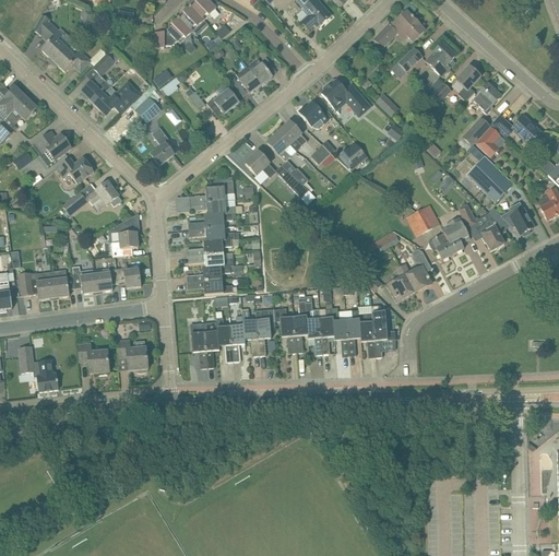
[(216,8),(209,0),(195,0),(190,6),(204,19),(216,8)]
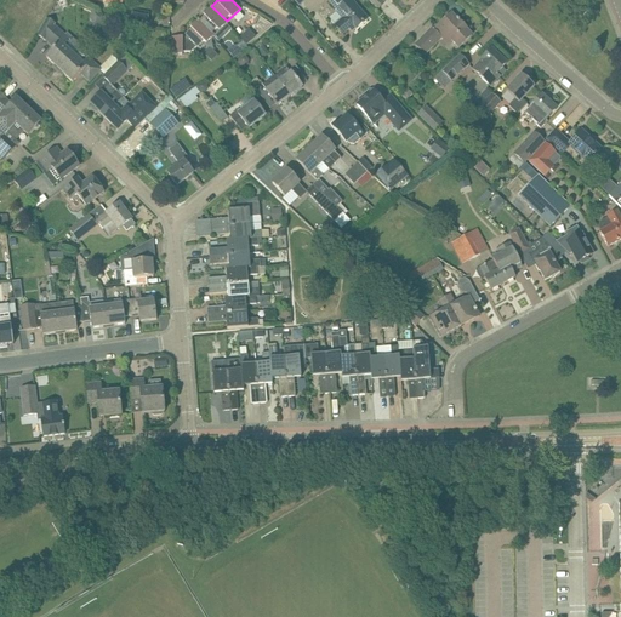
[(339,7),(329,15),(342,30),(348,26),(353,22),(357,26),(368,16),(354,0),(332,0),(339,7)]
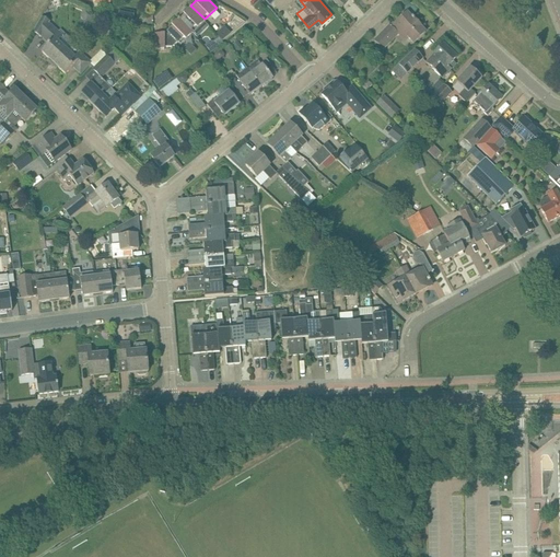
[(193,31),(205,19),(190,6),(189,7),(188,7),(184,9),(185,10),(178,16),(193,31)]
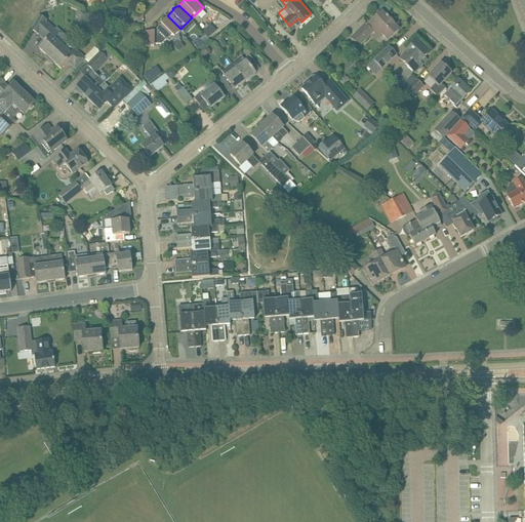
[(113,6),(111,13),(124,16),(126,8),(113,6)]
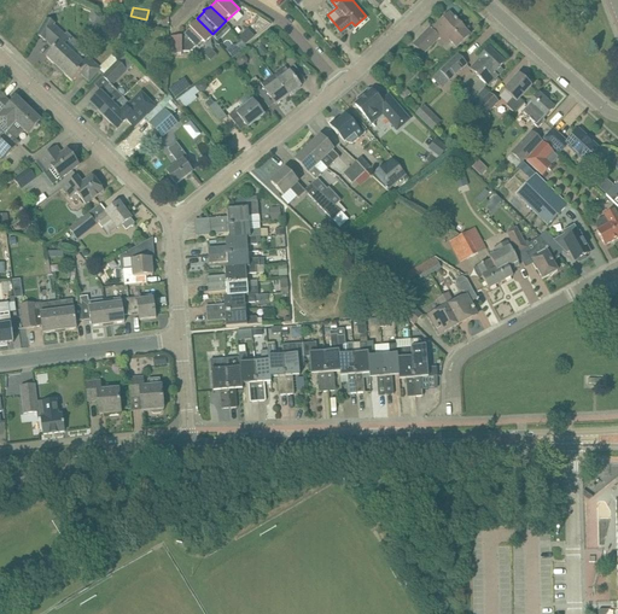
[(458,42),(461,40),(470,31),(465,27),(456,18),(458,17),(455,16),(449,11),(432,27),(430,24),(413,42),(424,52),(444,30),(458,42)]
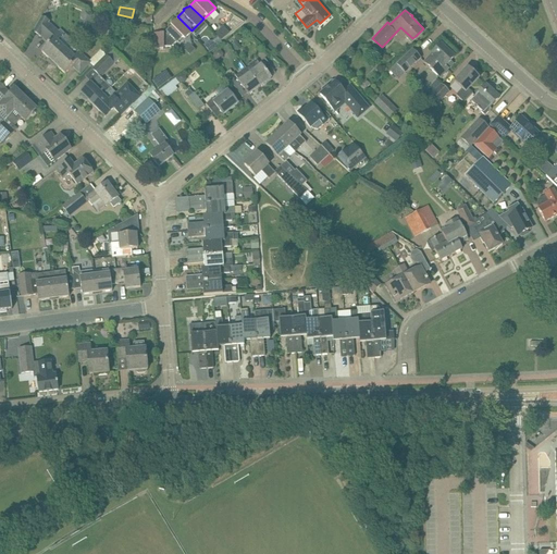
[(33,29),(41,34),(49,21),(50,19),(41,13),(33,29)]
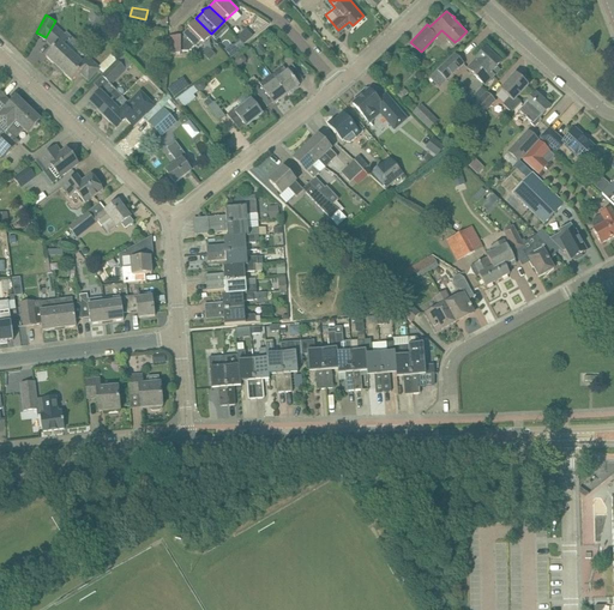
[(258,14),(246,26),(253,34),(269,22),(258,14)]
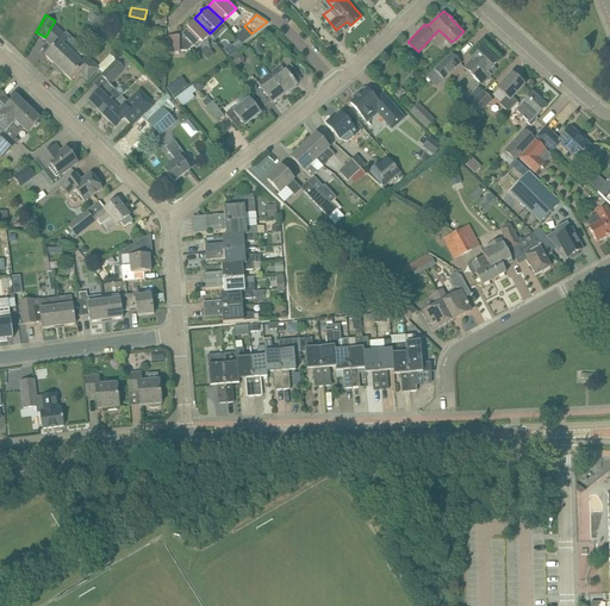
[(210,33),(194,18),(181,31),(184,33),(181,35),(179,36),(179,33),(168,33),(168,51),(180,51),(180,48),(188,48),(193,43),(197,47),(210,33)]
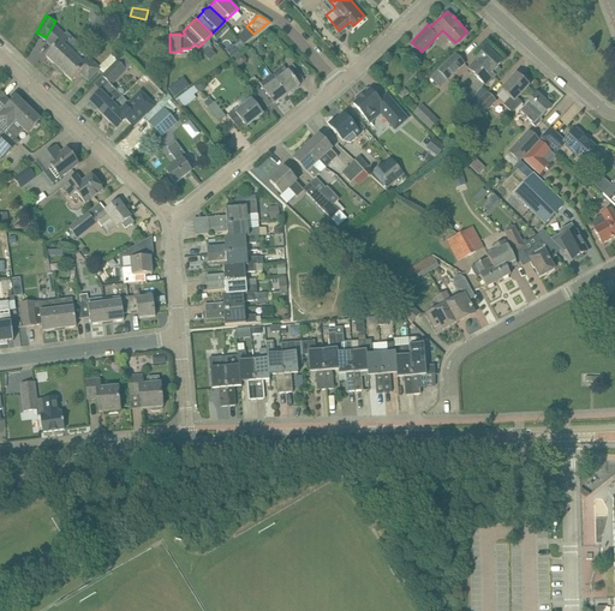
[(46,54),(59,66),(72,52),(64,43),(70,39),(54,23),(46,37),(54,45),(46,54)]
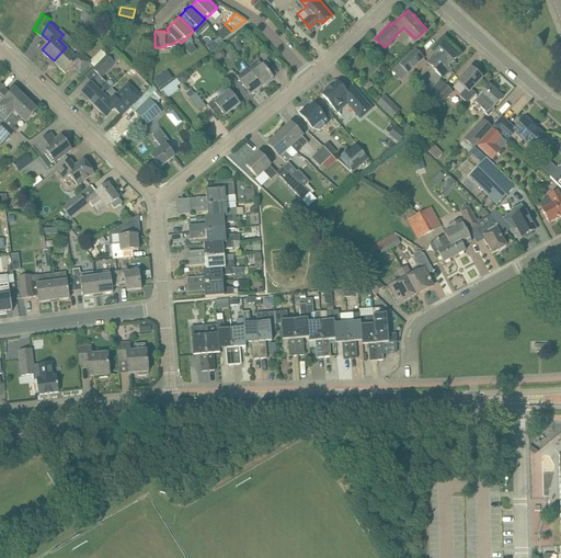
[(225,24),(217,32),(222,38),(231,31),(225,24)]
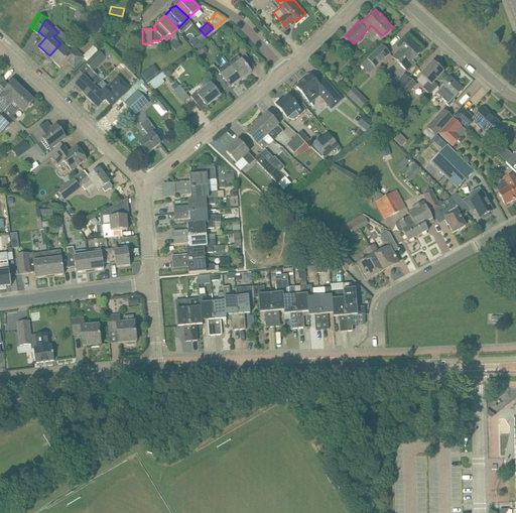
[(60,43),(49,55),(60,66),(68,58),(75,66),(84,55),(73,45),(76,42),(69,35),(60,43)]
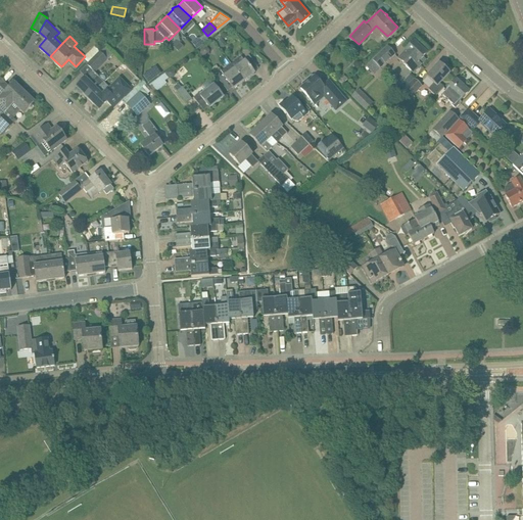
[(415,38),(408,46),(405,49),(406,49),(398,56),(414,69),(425,56),(424,57),(422,56),(427,50),(415,38)]
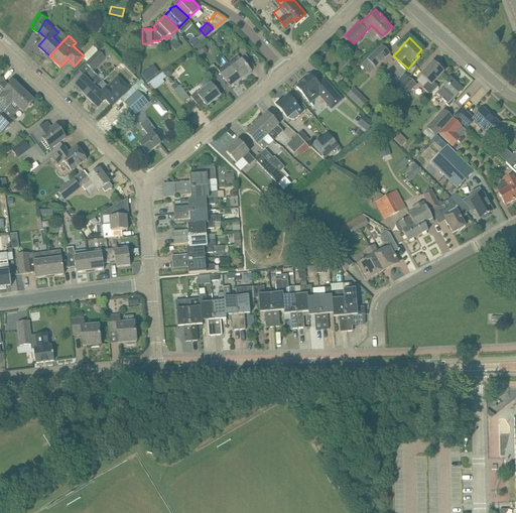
[(382,42),(367,56),(375,65),(385,55),(391,51),(382,42)]
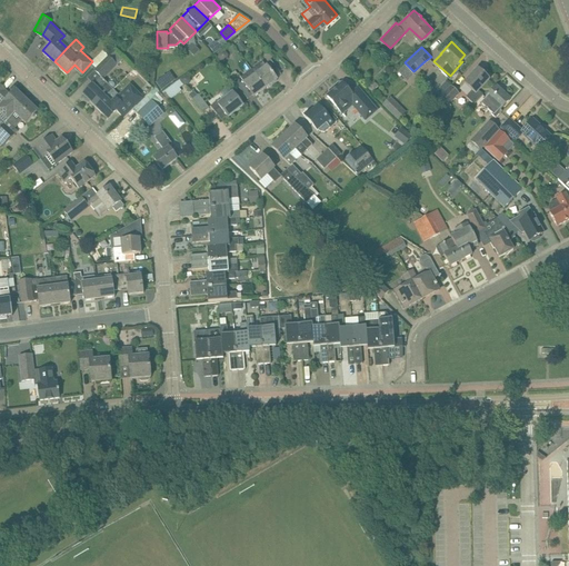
[(117,59),(110,52),(96,67),(102,73),(117,59)]
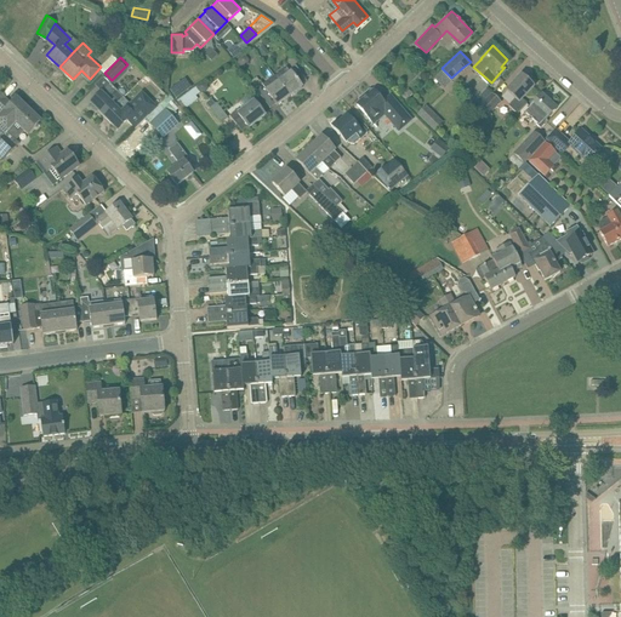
[(286,64),(275,73),(290,93),(302,84),(298,79),(305,74),(296,63),(289,68),(286,64)]
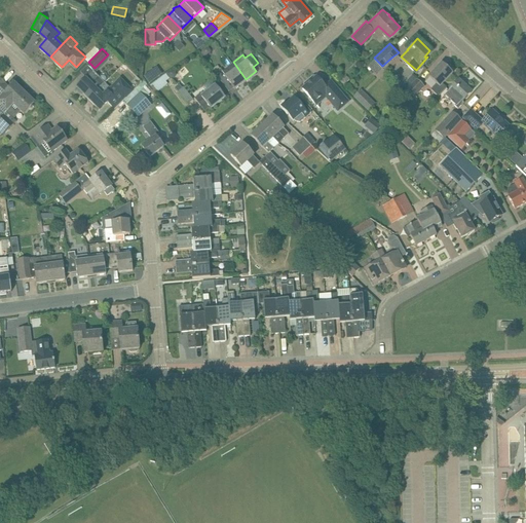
[(246,79),(233,62),(223,69),(221,66),(220,67),(218,64),(213,68),(226,86),(231,82),(235,87),(246,79)]
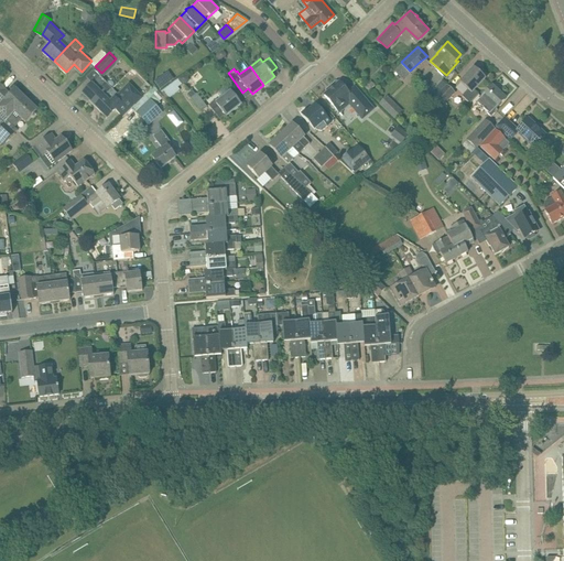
[(474,66),(466,74),(461,79),(468,86),(463,93),(470,100),(478,90),(475,87),(485,76),(474,66)]
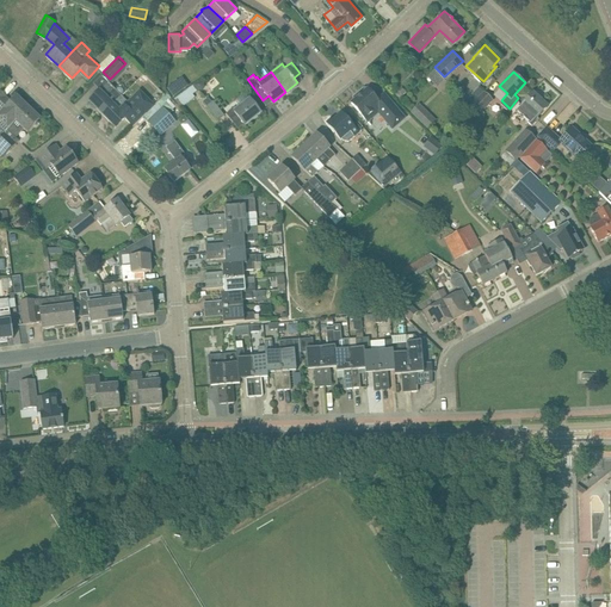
[(112,101),(106,95),(115,86),(109,80),(99,88),(90,98),(103,112),(112,101)]
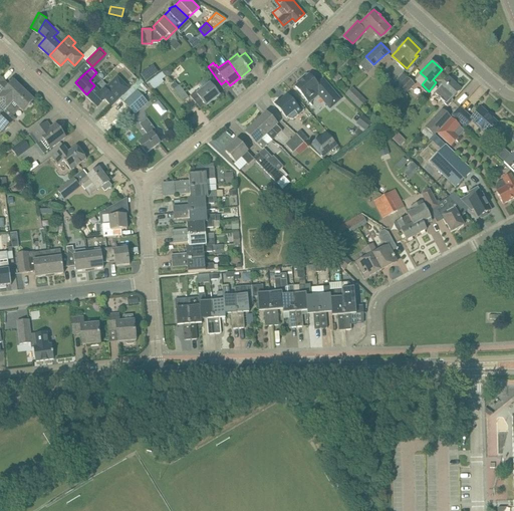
[(146,81),(153,88),(165,79),(163,76),(167,73),(162,68),(146,81)]
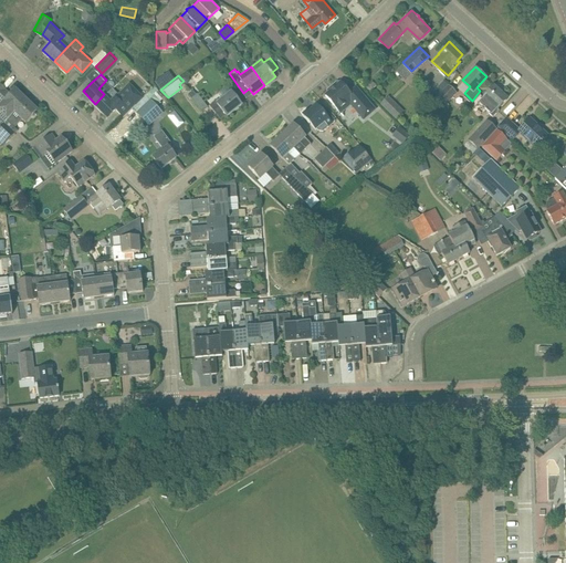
[(375,107),(363,92),(356,97),(341,80),(325,93),(338,108),(348,100),(364,116),(375,107)]
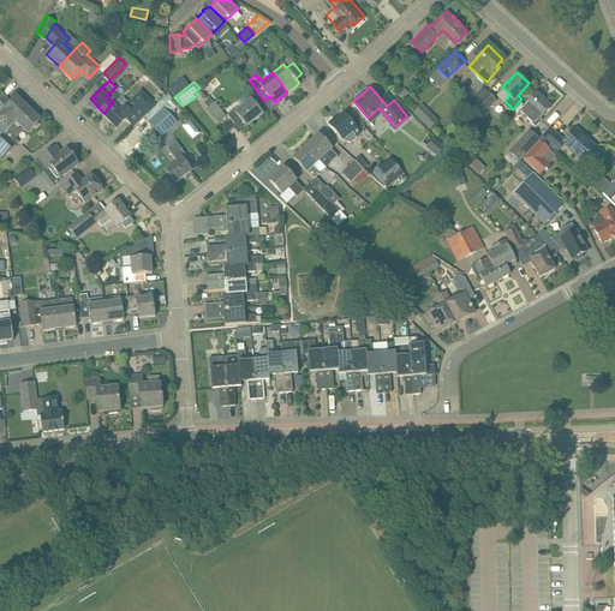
[(6,94),(0,89),(0,88),(0,109),(1,111),(0,112),(0,118),(1,119),(0,119),(0,135),(16,119),(17,119),(29,106),(17,95),(11,100),(6,95),(6,94)]
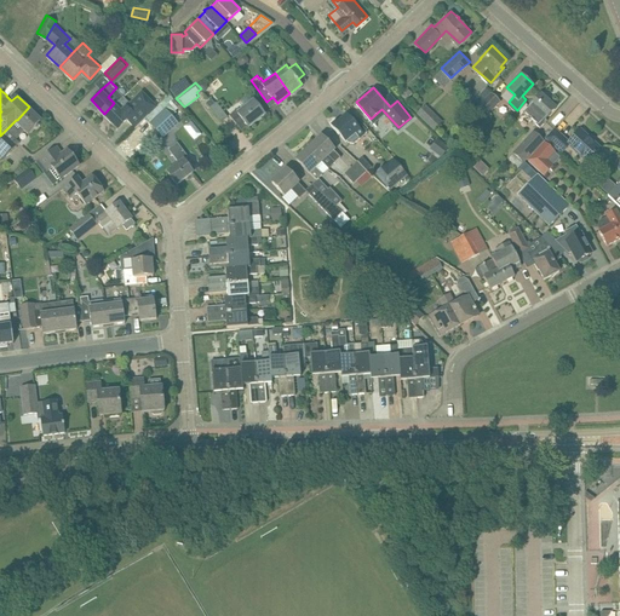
[(114,103),(104,114),(118,127),(127,117),(136,126),(145,115),(149,113),(148,113),(156,104),(142,88),(130,101),(124,95),(114,103)]
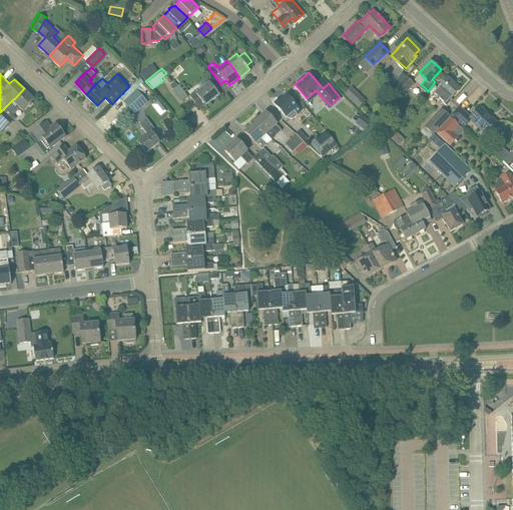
[(407,75),(397,85),(404,92),(414,81),(407,75)]
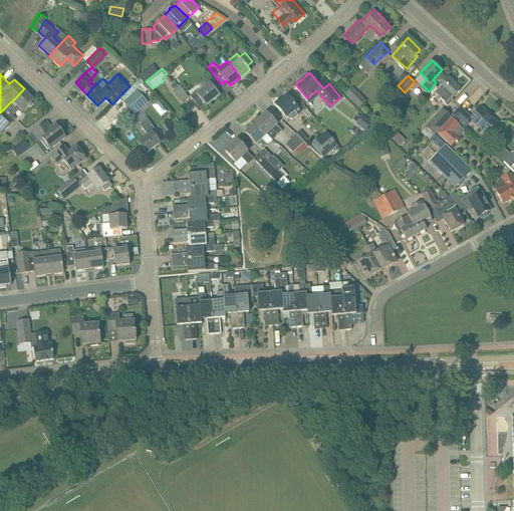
[(439,84),(434,90),(449,103),(453,98),(452,97),(461,87),(448,75),(440,85),(439,84)]
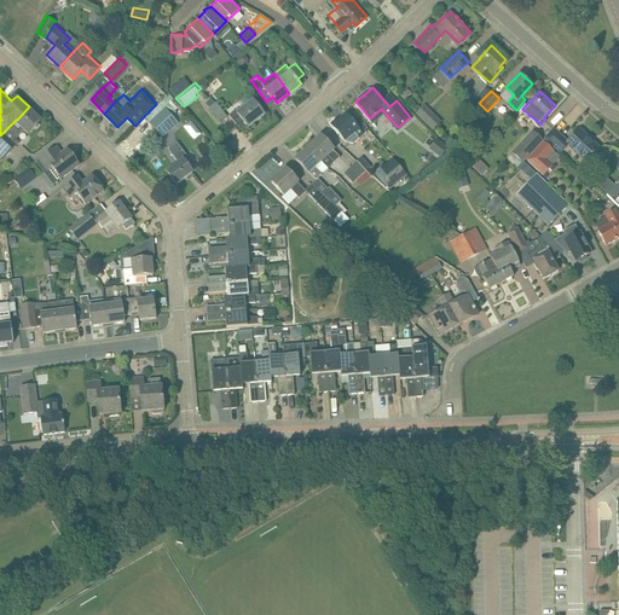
[(149,112),(145,115),(151,121),(165,108),(172,114),(175,110),(174,109),(167,102),(172,97),(173,97),(169,92),(158,103),(156,104),(148,112),(149,112)]
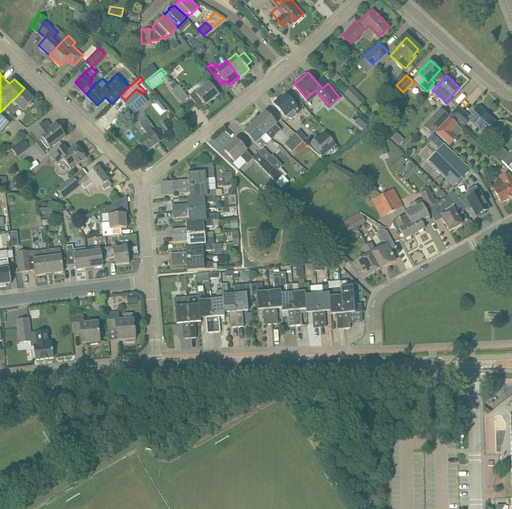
[(205,103),(218,93),(209,81),(198,89),(196,87),(189,93),(197,103),(202,99),(205,103)]
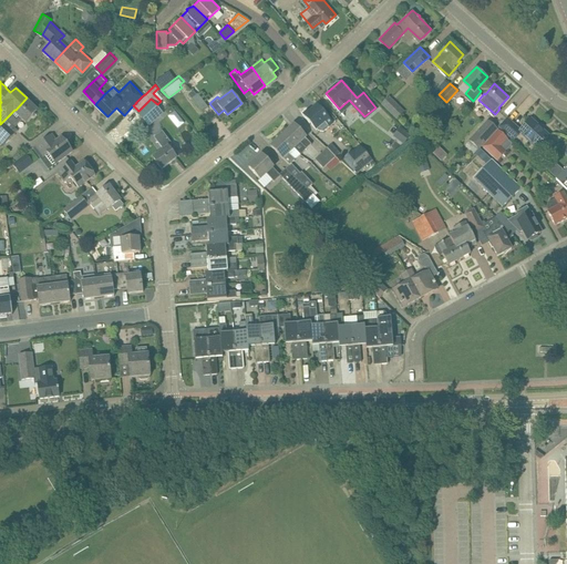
[(197,92),(192,96),(203,110),(208,105),(197,92)]
